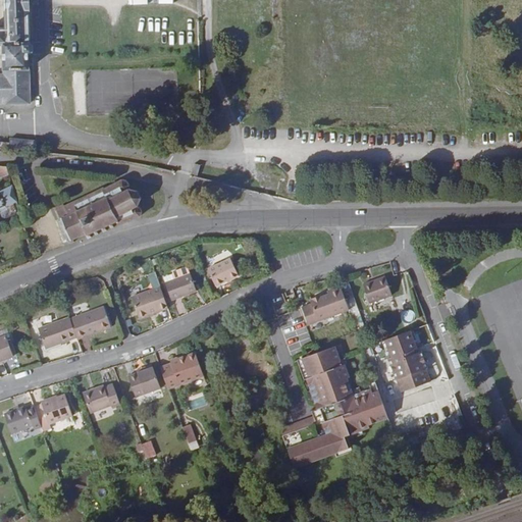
[(0,74),(0,103),(1,103),(4,103),(4,104),(29,104),(28,56),(28,54),(31,54),(33,52),(34,45),(31,42),(30,42),(28,0),(4,0),(6,29),(0,29),(0,45),(0,46),(0,49),(4,49),(4,74),(0,74)]
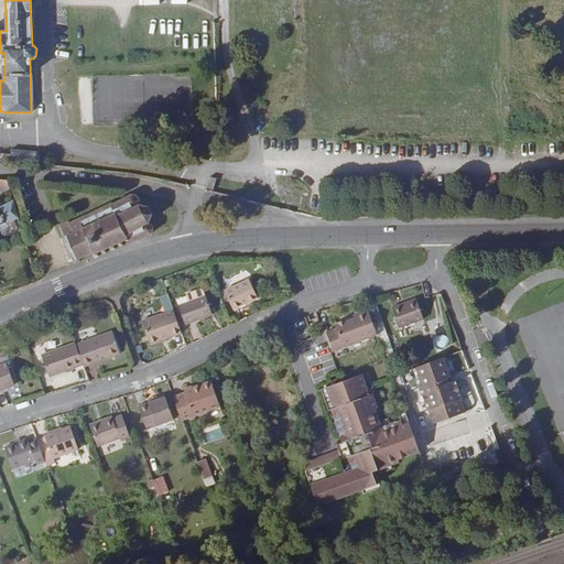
[(1,154),(1,160),(10,161),(40,163),(41,152),(11,150),(11,154),(1,154)]
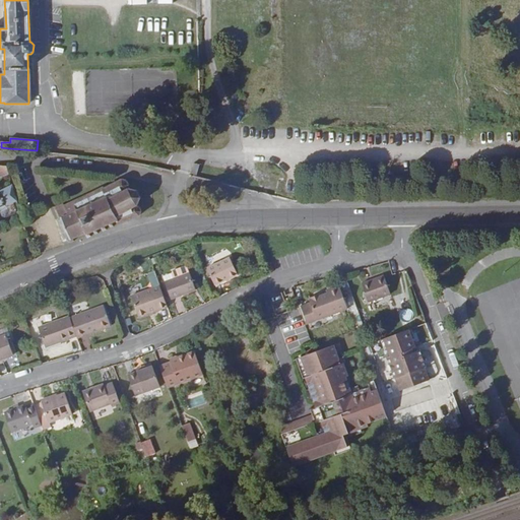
[(0,165),(0,177),(9,174),(7,167),(0,165)]
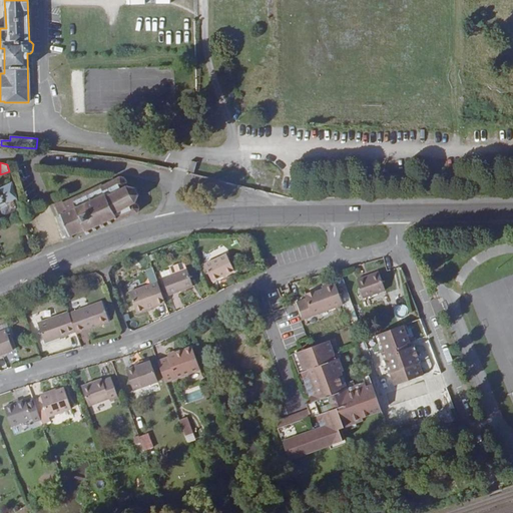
[(73,234),(85,229),(87,234),(90,232),(89,228),(92,227),(94,230),(97,229),(96,225),(99,224),(101,227),(106,226),(104,222),(108,221),(109,223),(112,223),(111,219),(115,218),(116,221),(119,220),(118,219),(124,218),(126,218),(126,217),(132,214),(132,215),(134,214),(134,213),(138,212),(140,206),(139,201),(137,199),(140,194),(136,184),(132,182),(129,178),(125,174),(116,177),(55,205),(69,233),(66,234),(67,236),(70,235),(71,239),(74,237),(73,234)]
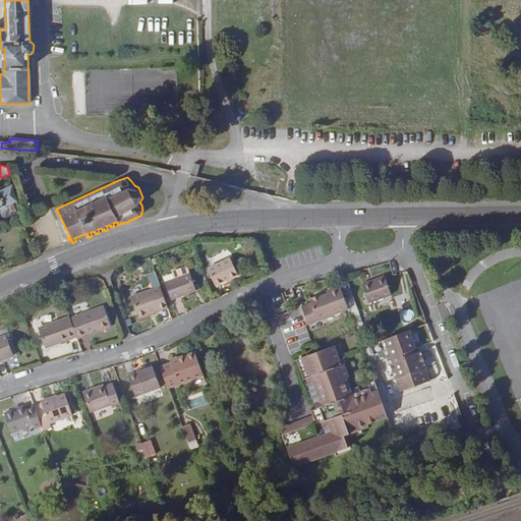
[(0,209),(13,203),(16,201),(12,185),(0,190),(0,209)]
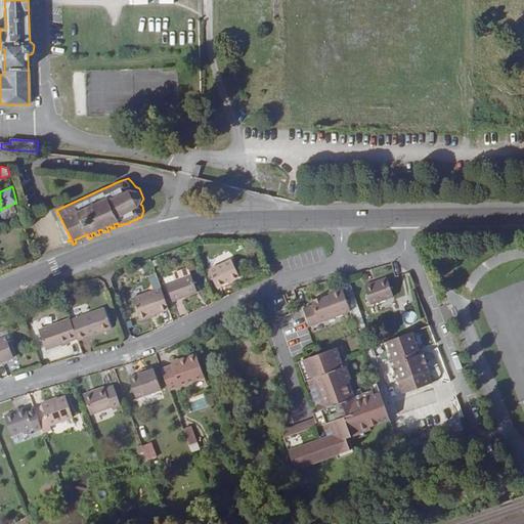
[(16,212),(13,204),(0,210),(0,213),(2,218),(5,220),(15,215),(16,212)]
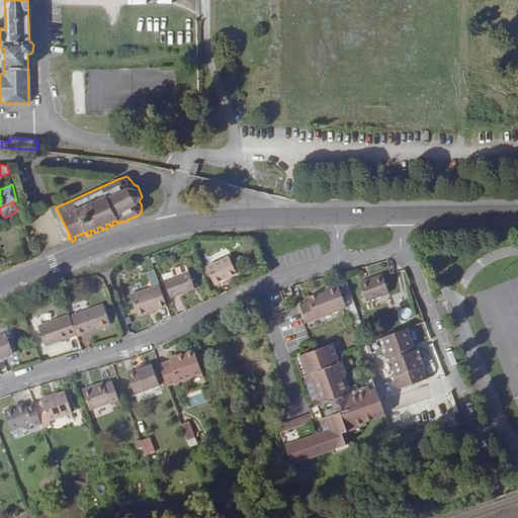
[(22,209),(24,220),(30,218),(27,207),(22,209)]
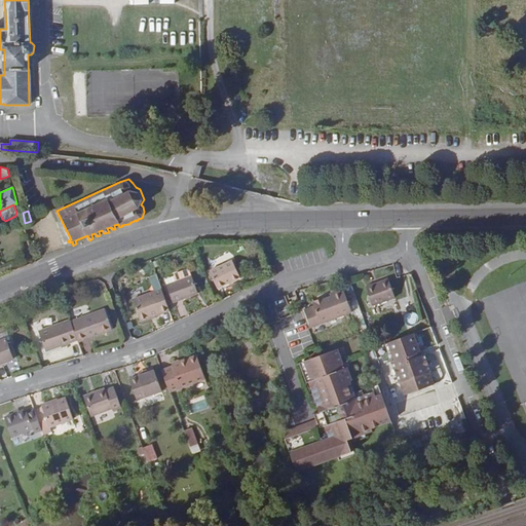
[(210,272),(218,289),(240,277),(232,261),(210,272)]
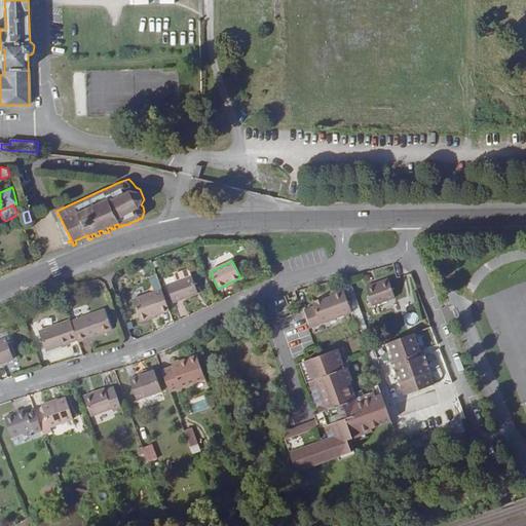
[(192,276),(166,285),(173,303),(198,294),(192,276)]
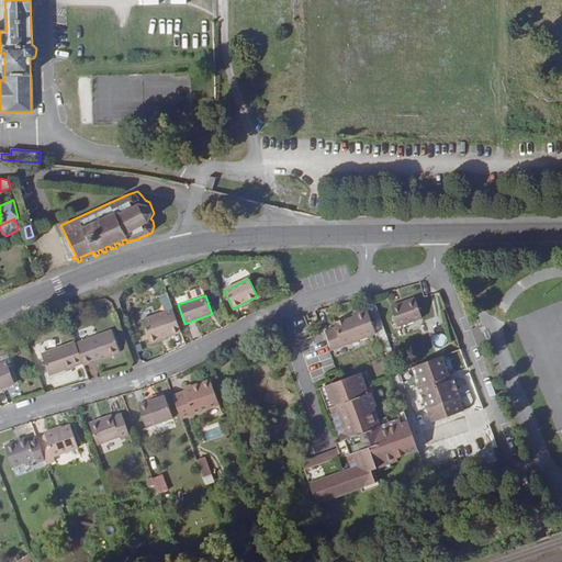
[(391,306),(398,327),(423,318),(415,298),(391,306)]
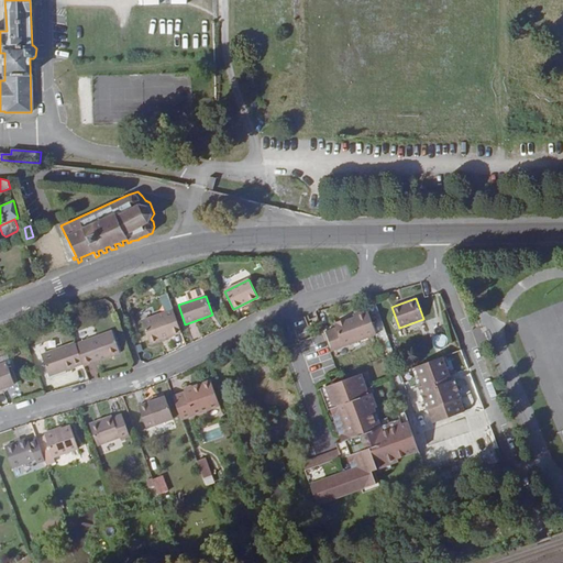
[(151,344),(181,332),(173,309),(143,320),(142,320),(151,344)]
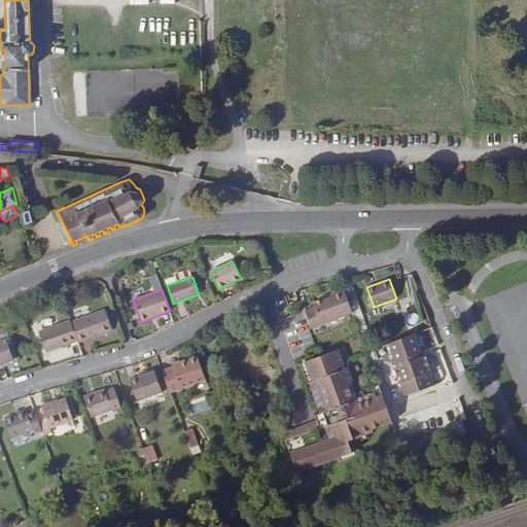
[(295,291),(285,296),(288,307),(300,303),(295,291)]
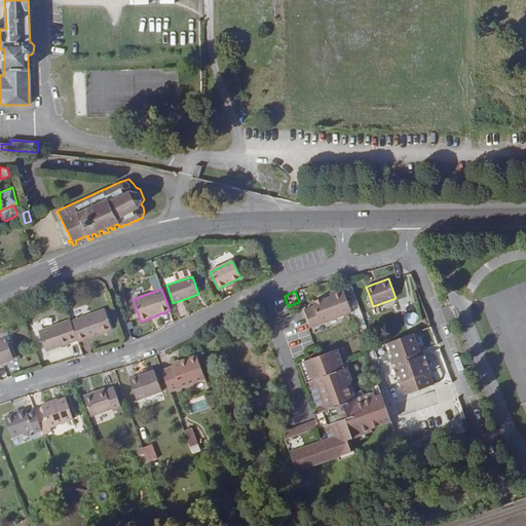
[(304,310),(310,328),(351,312),(344,291),(331,296),(326,298),(325,297),(311,301),(313,307),(304,310)]
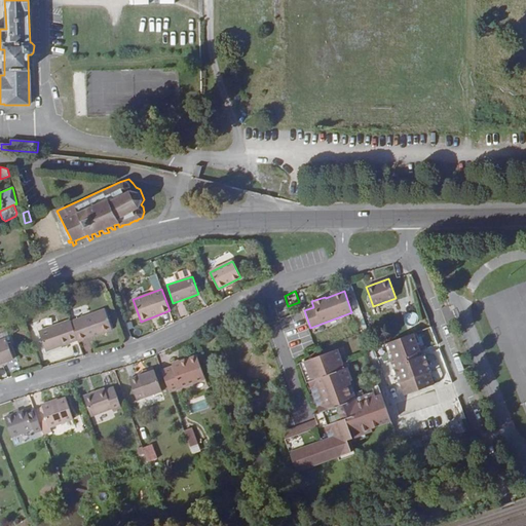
[(63,317),(69,315),(65,304),(59,307),(63,317)]
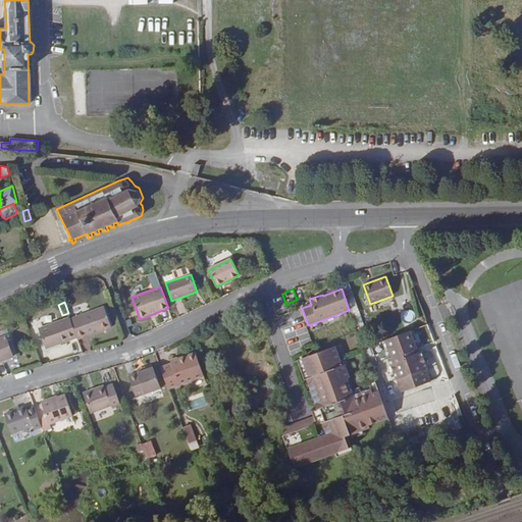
[(70,319),(76,336),(91,331),(91,333),(111,326),(104,307),(70,319)]
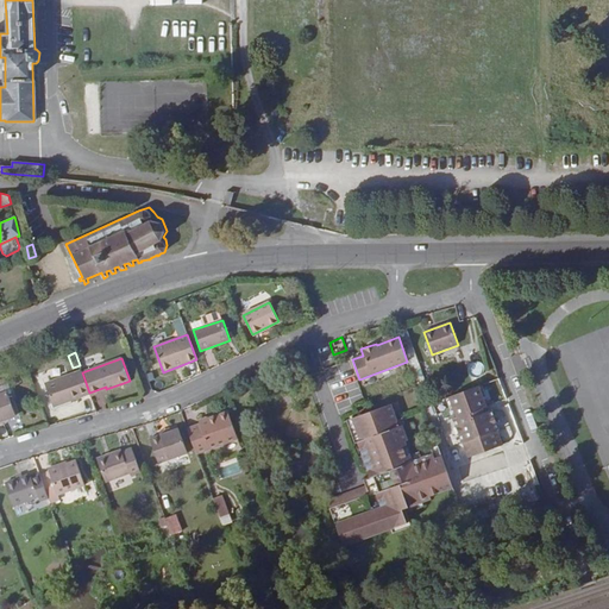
[(89,393),(81,370),(48,382),(44,383),(48,391),(51,402),(62,399),(64,406),(71,403),(70,400),(89,393)]
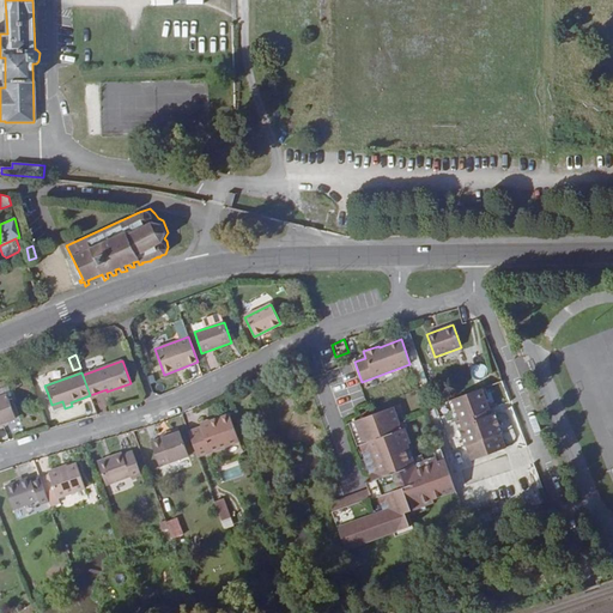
[(357,384),(349,388),(353,399),(362,394),(357,384)]
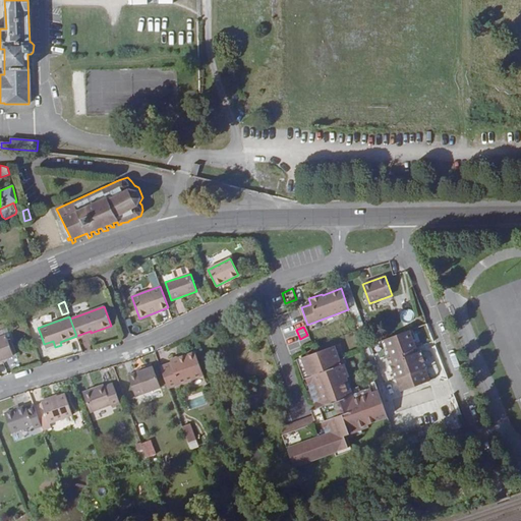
[(0,338),(6,336),(9,335),(7,329),(0,331),(0,338)]
